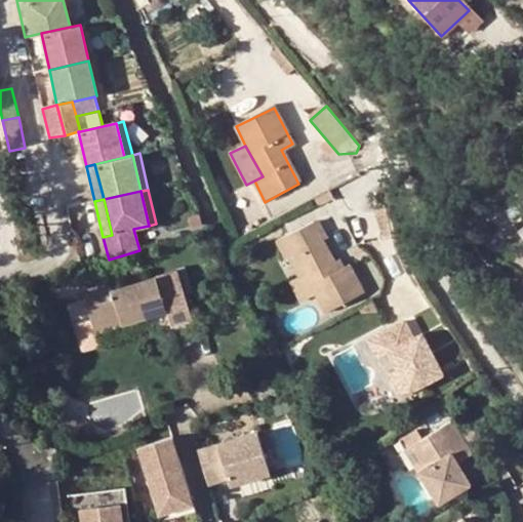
[(326,238),(319,222),(313,225),(321,241),(326,238)]
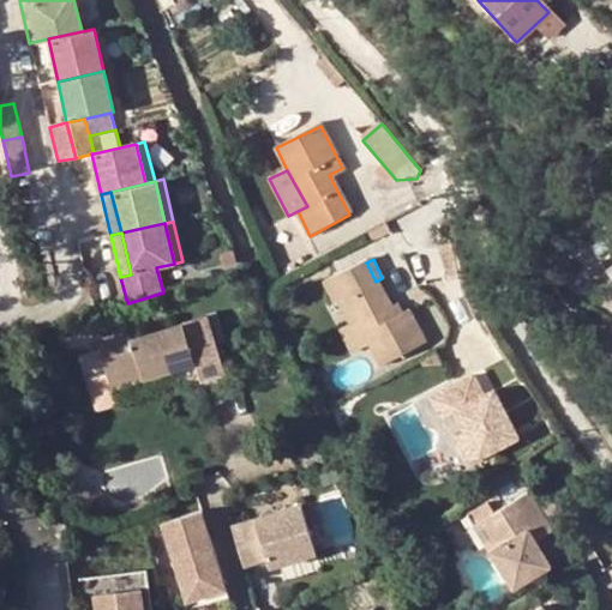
[(424,344),(407,312),(403,313),(394,318),(390,309),(376,282),(366,263),(324,283),(335,303),(346,296),(371,346),(382,366),(424,344)]
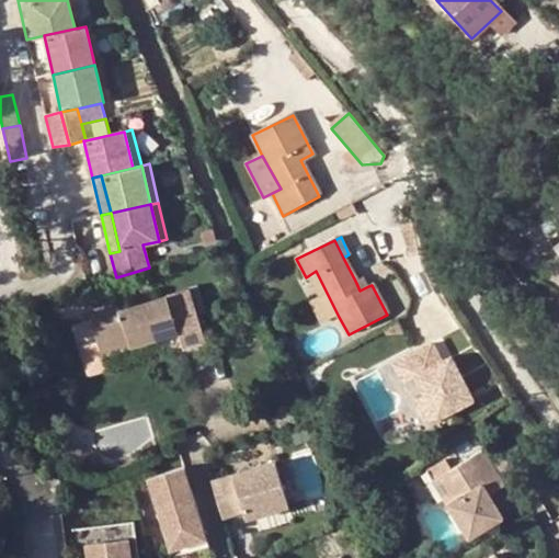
[(323,325),(339,317),(316,271),(306,277),(301,279),(323,325)]
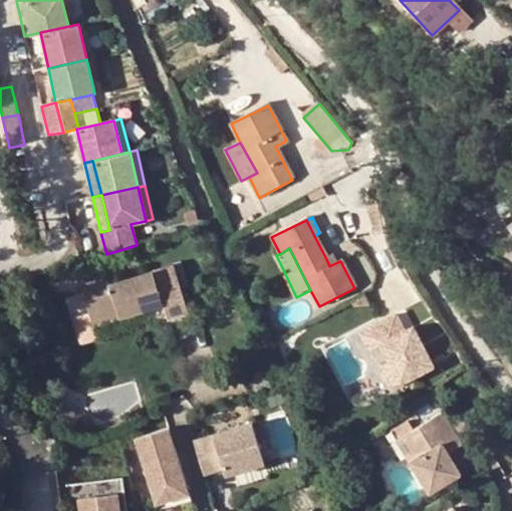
[(329,266),(337,262),(333,255),(326,259),(329,266)]
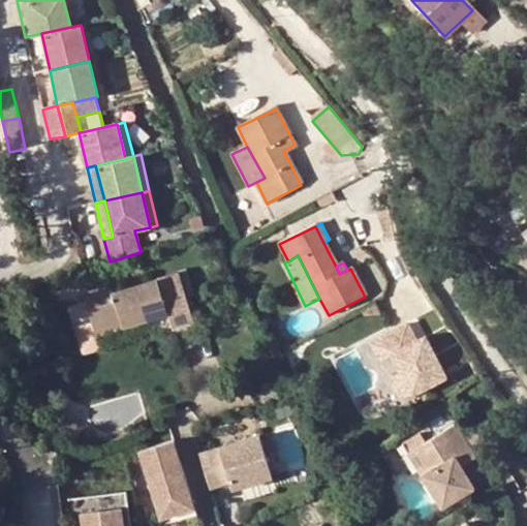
[(183,331),(194,328),(179,274),(112,295),(111,291),(85,299),(95,335),(123,327),(120,317),(131,314),(134,323),(167,314),(174,333),(183,331)]
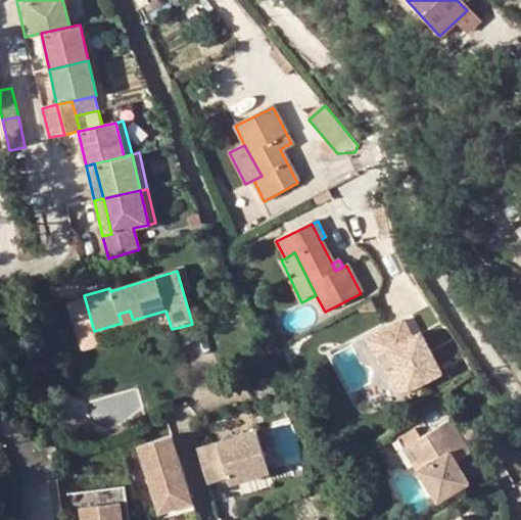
[(119,314),(122,323),(133,320),(130,311),(119,314)]
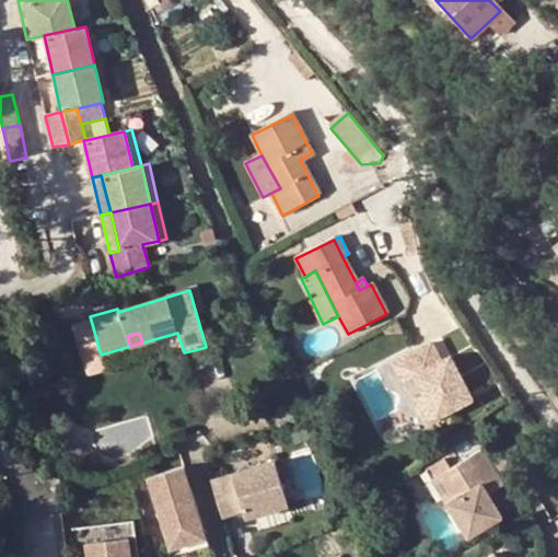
[(420,431),(465,404),(445,371),(437,376),(431,368),(420,349),(395,364),(406,383),(418,402),(407,408),(420,431)]
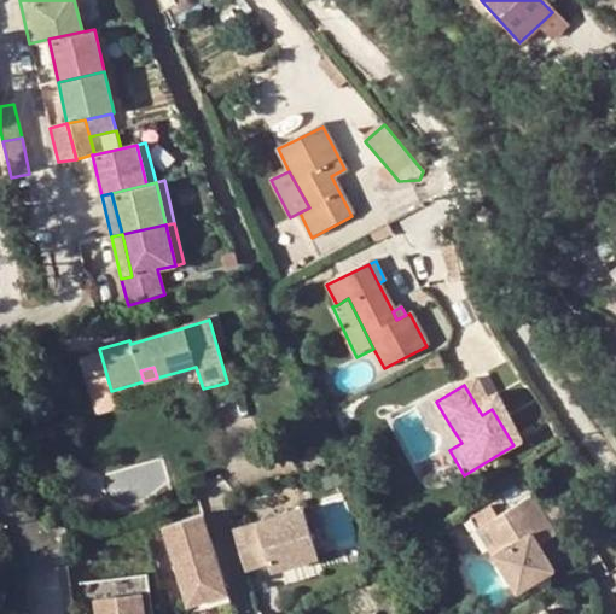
[(476,405),(482,415),(492,409),(486,399),(476,405)]
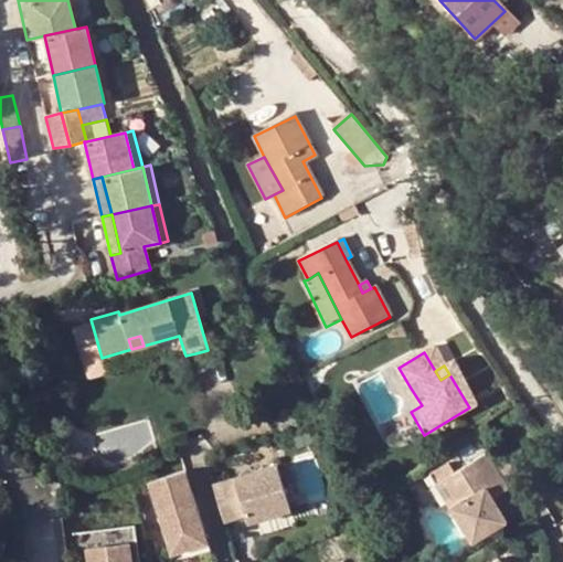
[(410,386),(399,368),(388,375),(399,393),(410,386)]
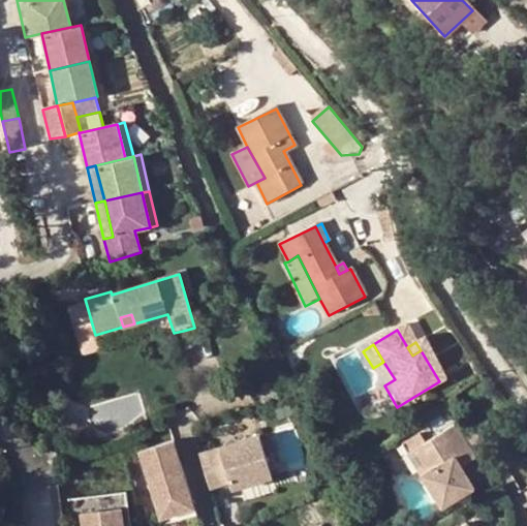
[(284,446),(291,464),(305,458),(292,427),(274,434),(279,449),(284,446)]
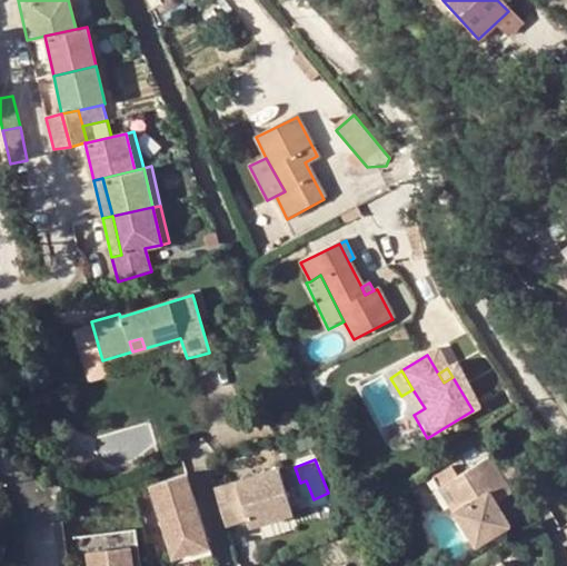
[(470,550),(505,529),(491,506),(485,496),(500,486),(484,460),(435,492),(470,550)]
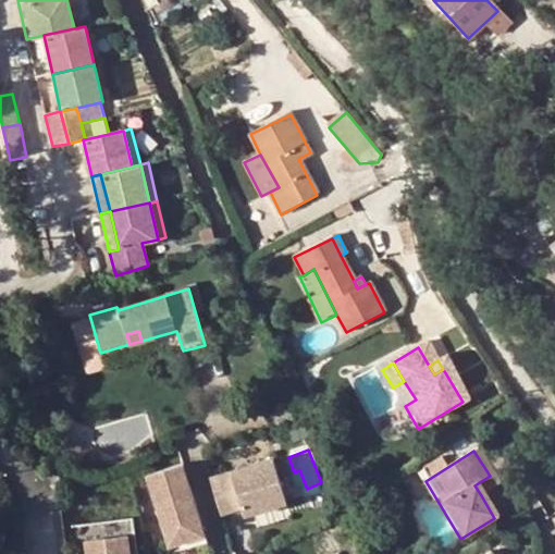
[(181,480),(187,478),(184,463),(176,465),(181,480)]
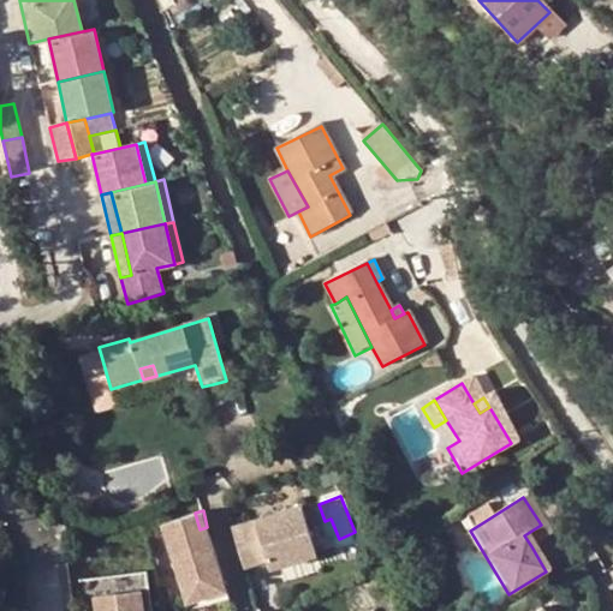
[(304,511),(280,517),(295,562),(316,556),(304,511)]
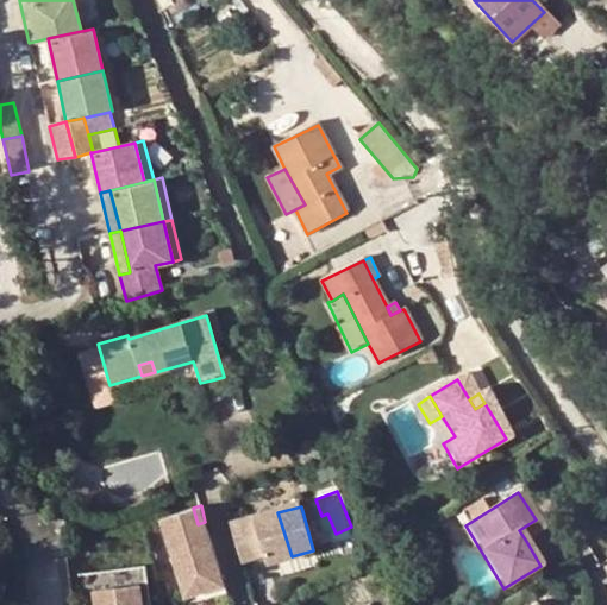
[(198,524),(193,508),(161,517),(181,591),(221,580),(205,522),(198,524)]
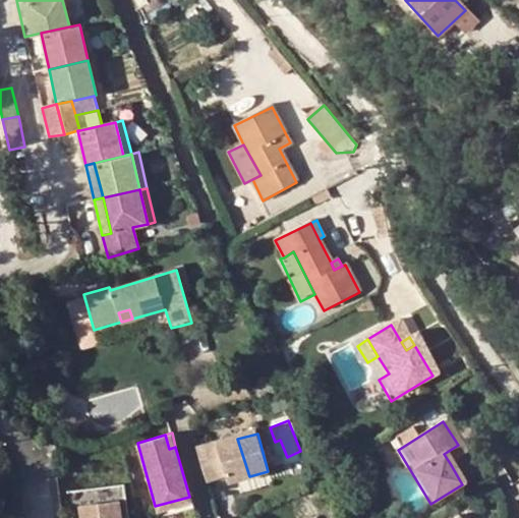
[(230,482),(249,476),(237,439),(219,445),(223,455),(227,470),(228,475),(230,482)]
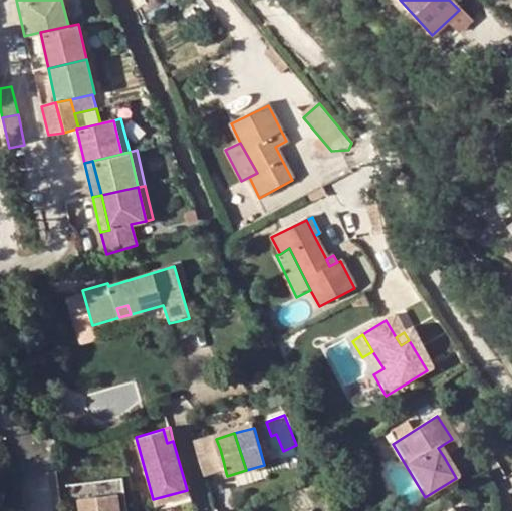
[(216,439),(210,441),(213,451),(219,471),(225,469),(224,464),(220,449),(216,439)]
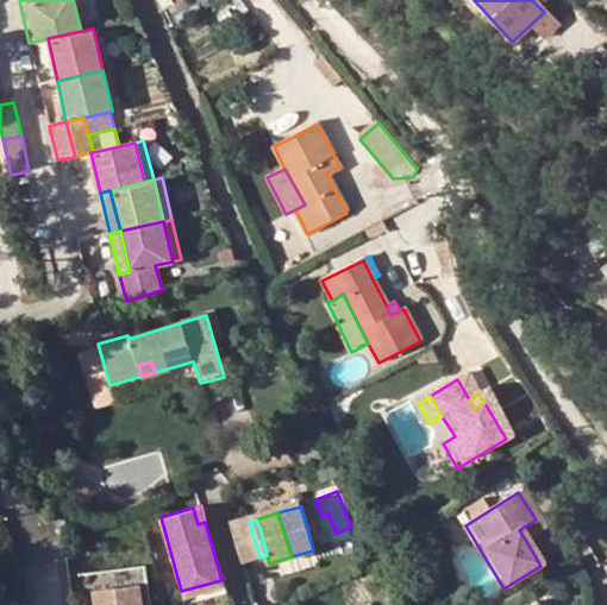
[(519,530),(526,541),(542,530),(536,520),(519,530)]
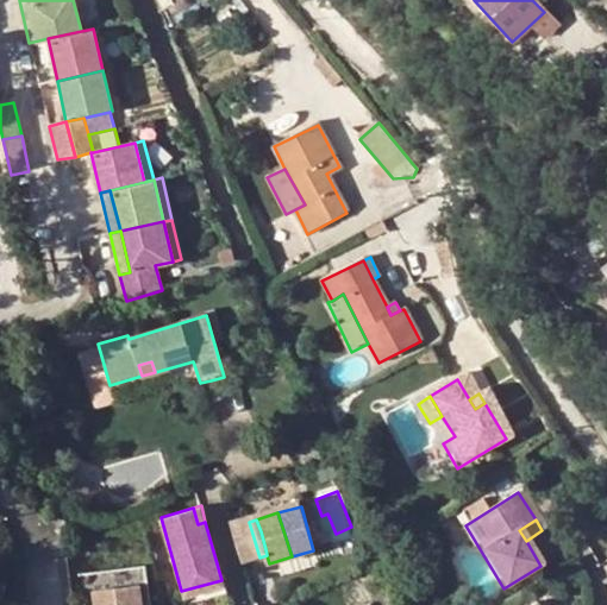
[(252,534),(249,522),(231,527),(241,563),(260,558),(252,534)]
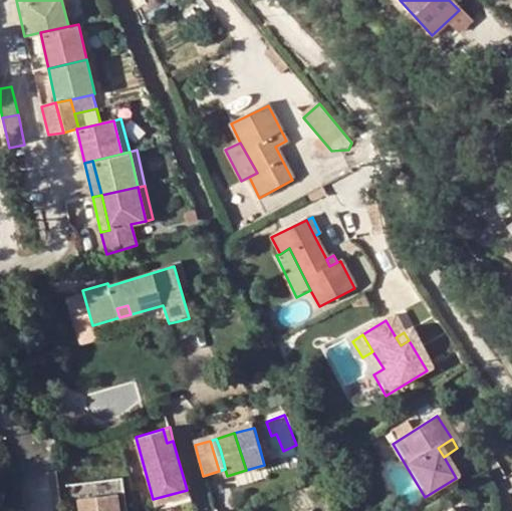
[(117,510),(114,488),(76,494),(78,510),(117,510)]
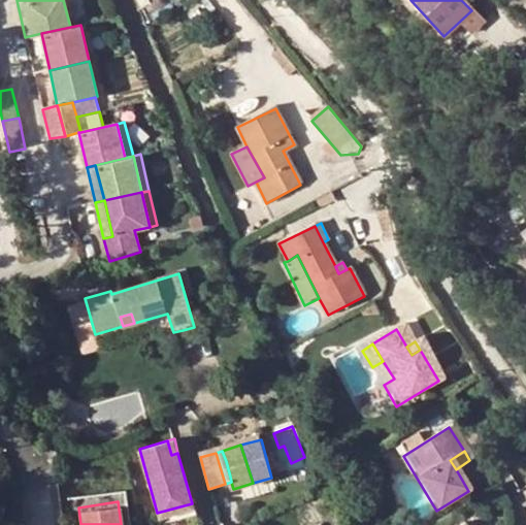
[(485,524),(479,515),(462,524),(485,524)]
